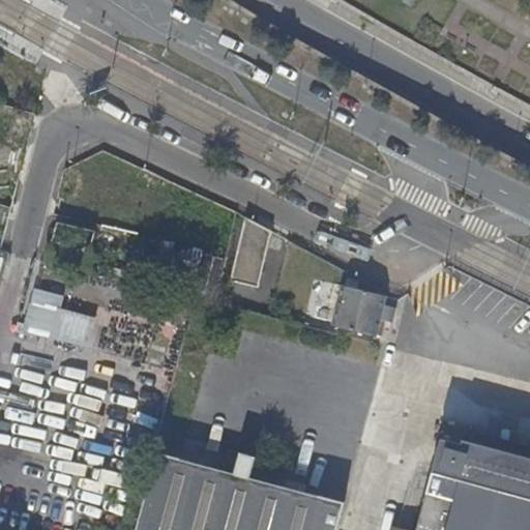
[(149,221),(139,217),(135,234),(145,237),(149,221)]
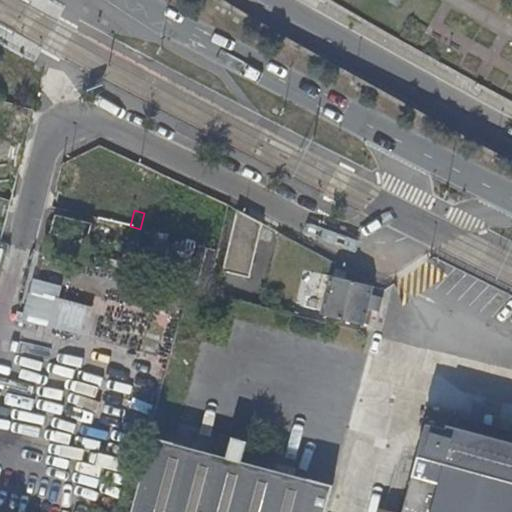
[(263,224),(237,210),(222,272),(250,279),(263,224)]
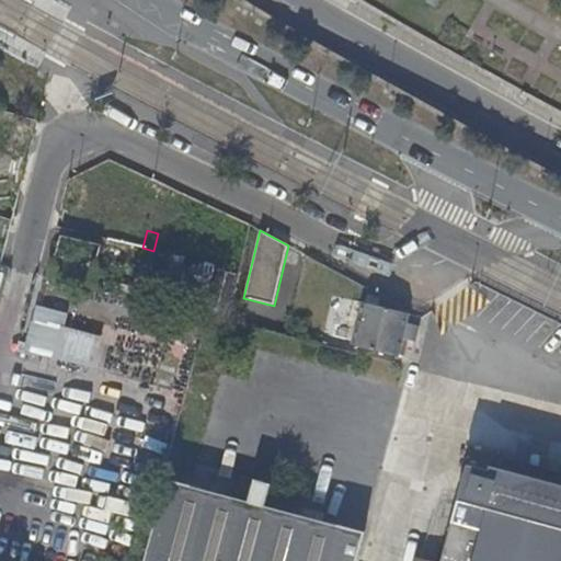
[(190,277),(193,278),(195,266),(167,260),(164,272),(190,277)]
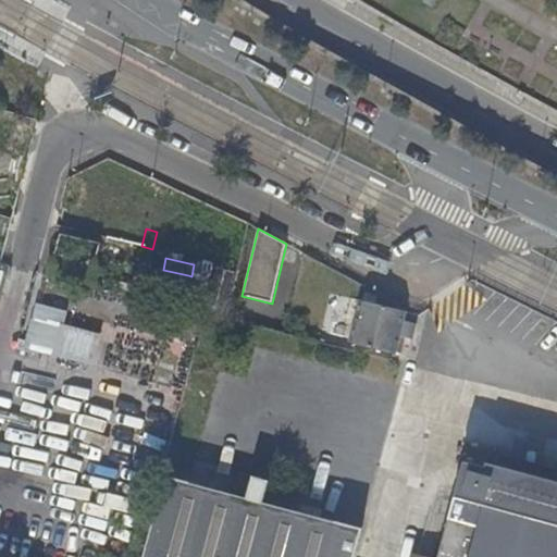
[(211,281),(200,279),(199,284),(193,307),(225,314),(236,272),(214,268),(211,281)]
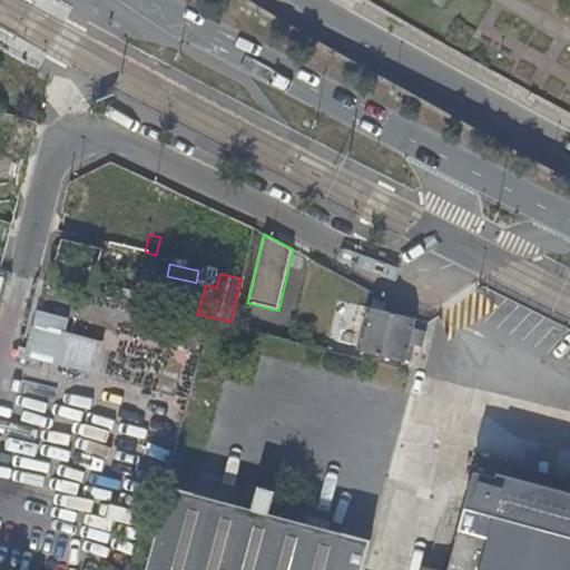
[(196,283),(193,282),(192,288),(204,291),(205,285),(196,283)]
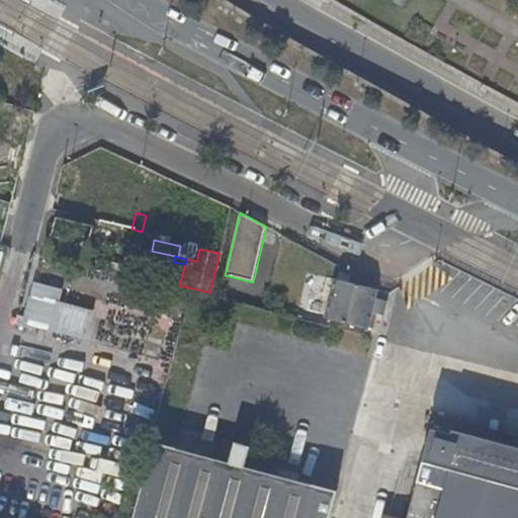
[(366,328),(371,310),(373,298),(376,289),(335,279),(325,318),(366,328)]
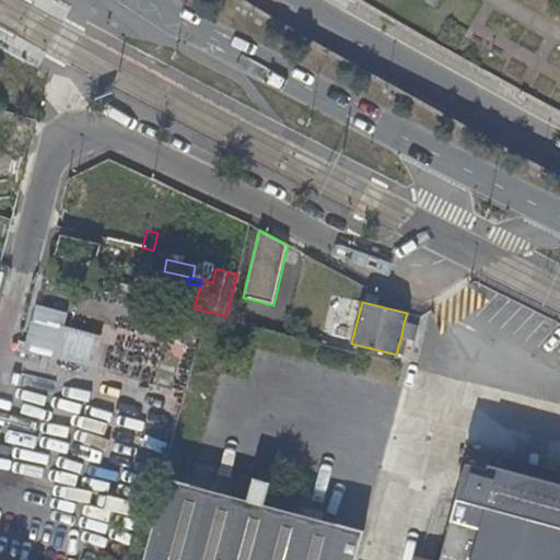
[(418,326),(404,323),(401,335),(415,338),(418,326)]
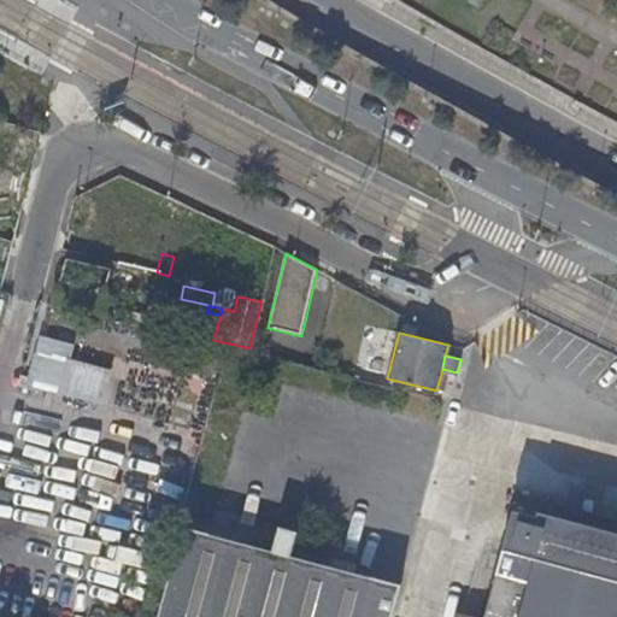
[(616,616),(616,536),(515,510),(485,616),(616,616)]
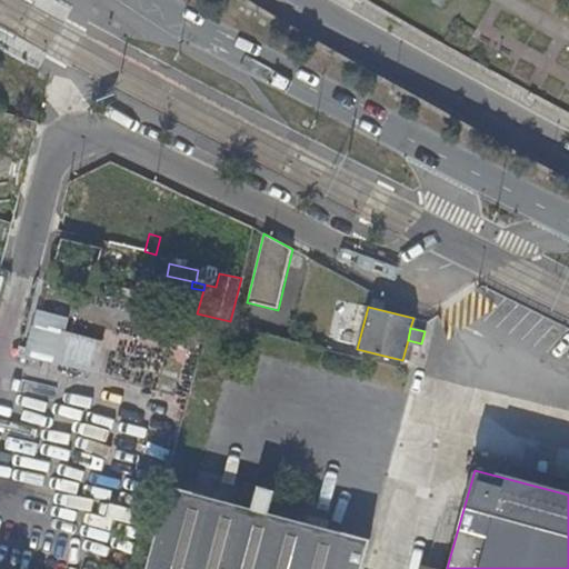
[(252,507),(167,482),(142,568),(310,568),(321,526),(322,526),(270,511),(275,489),(258,485),(252,507)]
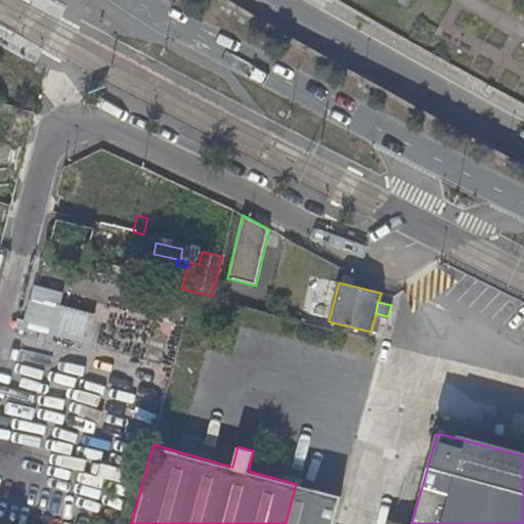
[(333,523),(341,496),(296,484),(286,523),(333,523)]
